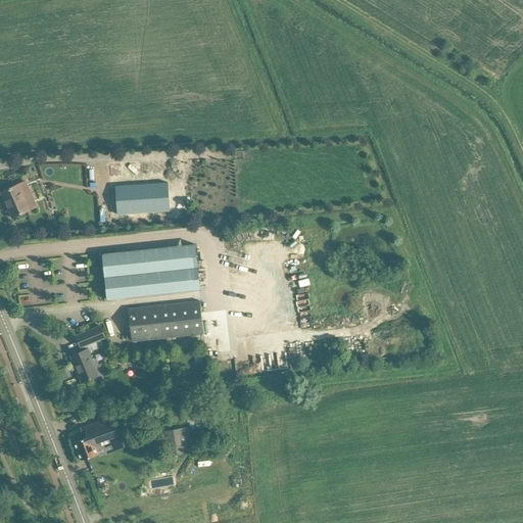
[(168,182),(115,186),(117,215),(170,210),(168,182)]
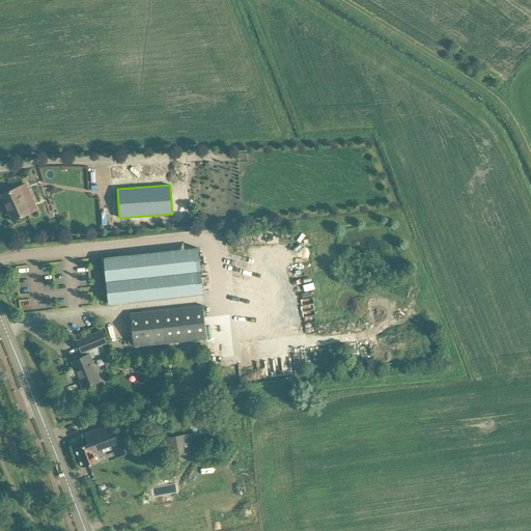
[(19,187),(1,195),(4,202),(7,201),(11,211),(8,213),(12,221),(19,218),(20,221),(25,218),(24,216),(30,213),(19,187)]
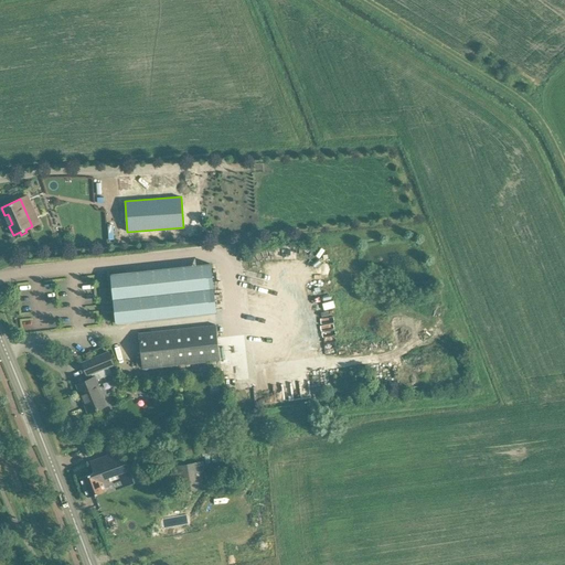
[(135,301),(131,272),(112,274),(117,323),(137,321),(136,308),(145,308),(146,320),(215,312),(213,288),(144,296),(144,300),(135,301)]
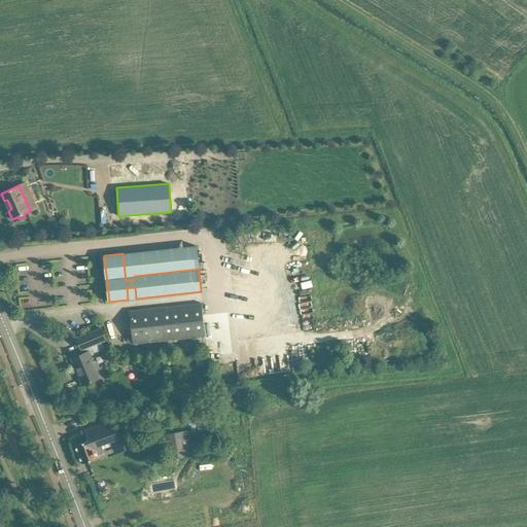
[(275,307),(285,305),(282,289),(272,291),(275,307)]
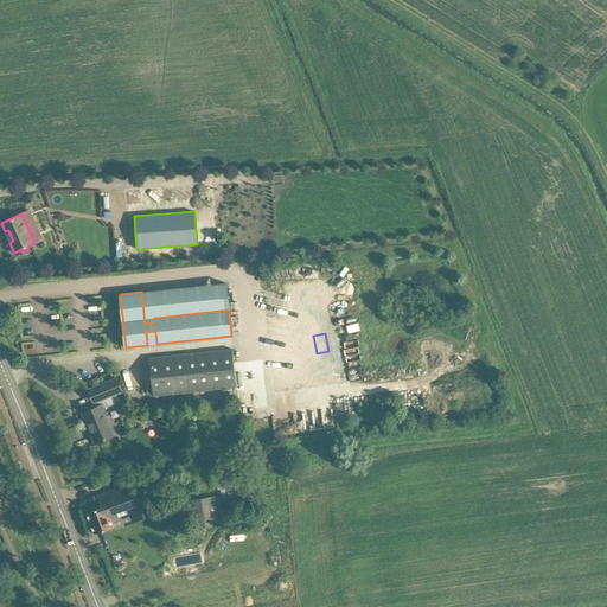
[(232,349),(148,358),(153,396),(236,387),(232,349)]
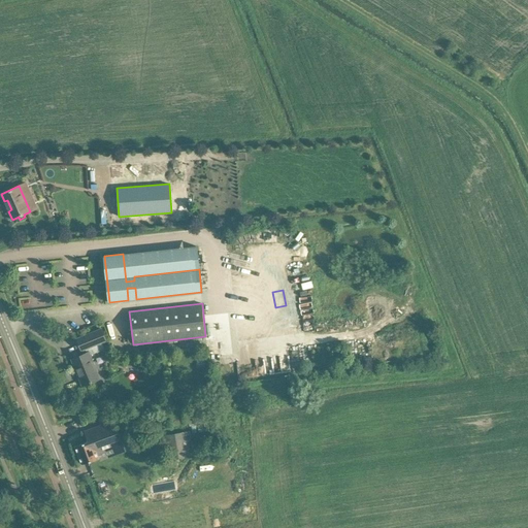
[(71,359),(83,386),(99,378),(90,355),(104,350),(101,342),(106,340),(101,329),(76,339),(81,351),(85,349),(87,353),(71,359)]
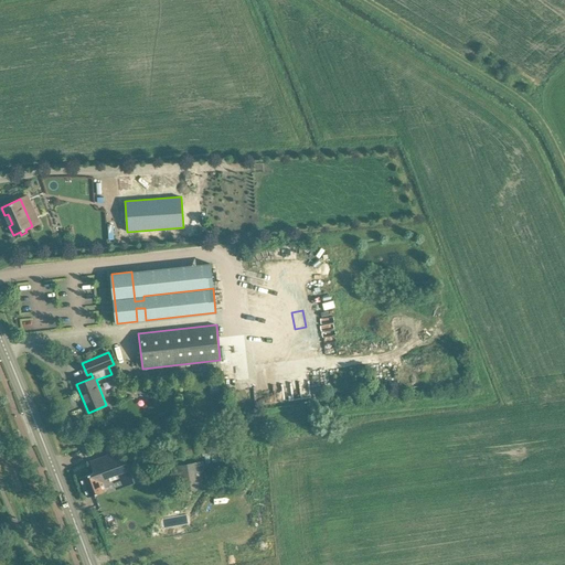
[(80,478),(87,497),(106,490),(104,483),(131,473),(123,450),(91,462),(94,472),(80,478)]
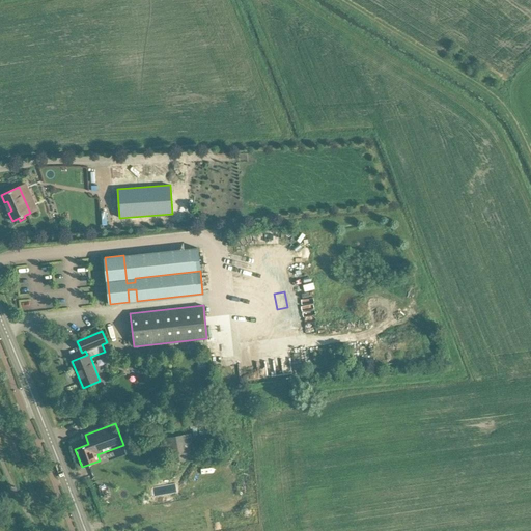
[(194,458),(190,435),(162,440),(166,464),(194,458)]
